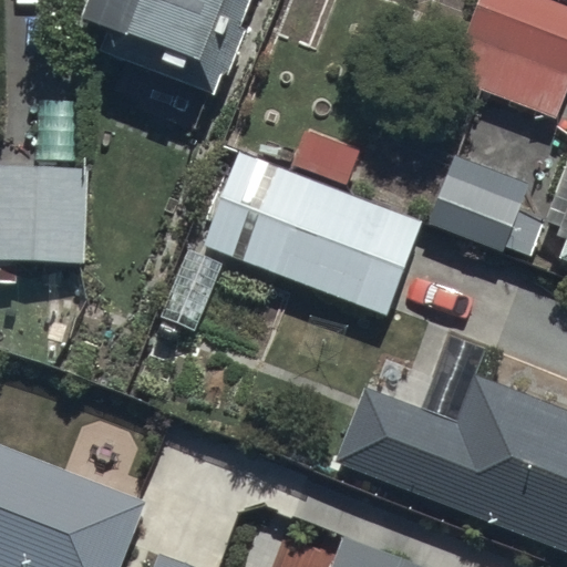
[(206,105),(247,0),(107,0),(85,59),(206,105)]
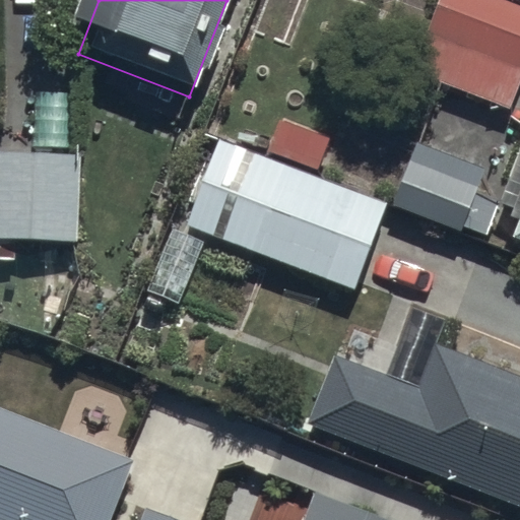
[(285,45),(301,0),(260,0),(250,33),(285,45)]
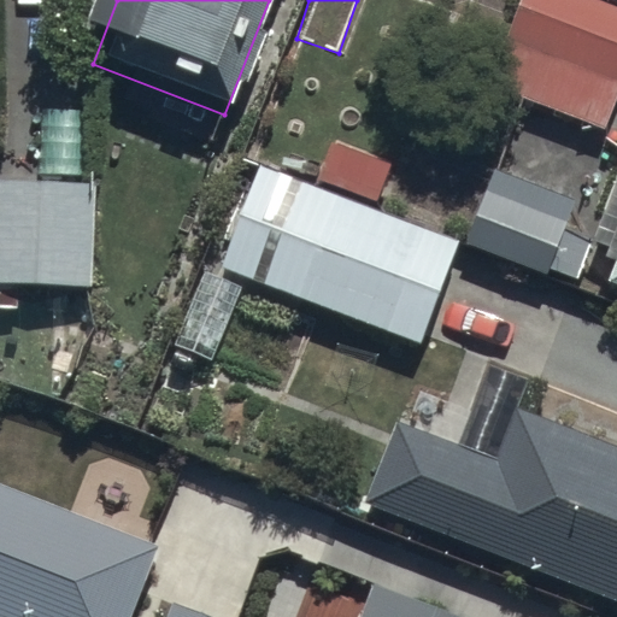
[(518,0),(487,84),(606,129),(616,100),(616,10),(591,0),(518,0)]
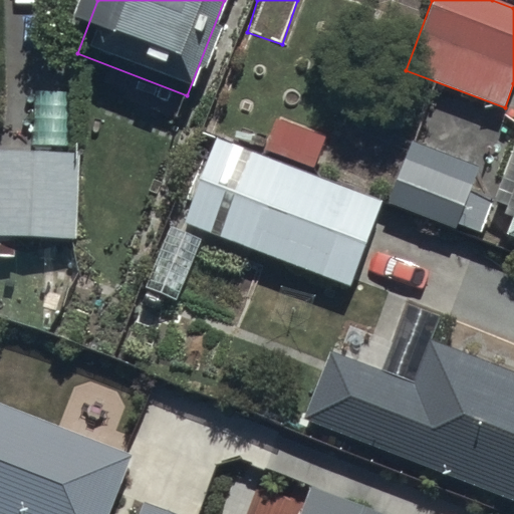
[(478,163),(412,138),(387,202),(455,228),(458,222),(482,231),(494,200),(468,190),(478,163)]
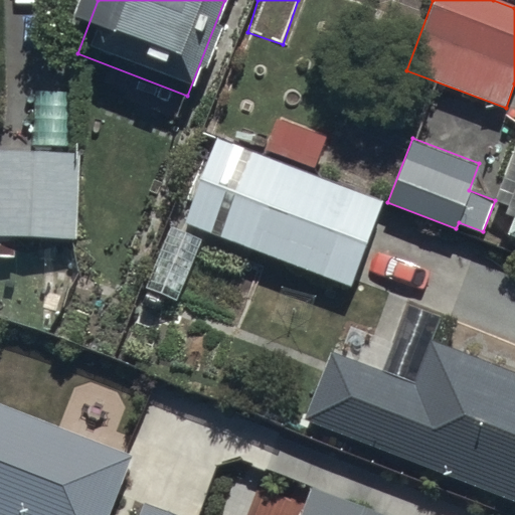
[(183,222),(356,287),(383,205),(213,142),(183,222)]
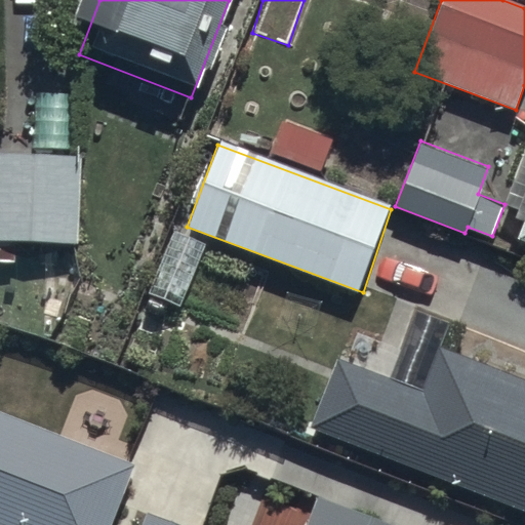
[(84,157),(0,154),(0,240),(82,242),(84,157)]
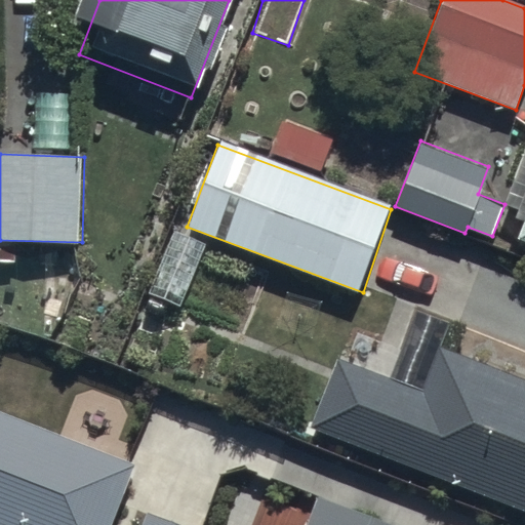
[(178,307),(204,239),(171,227),(146,294),(178,307)]
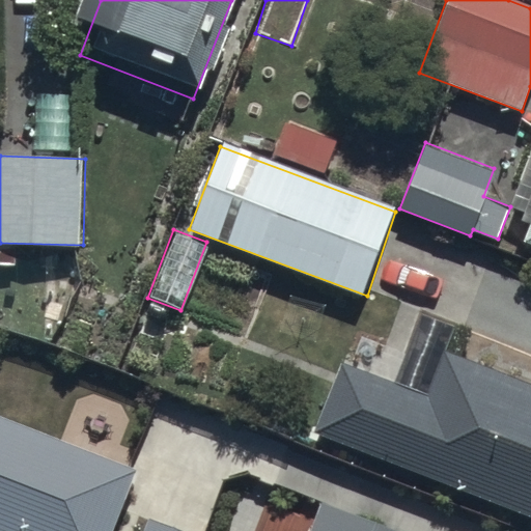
[(340,359),(311,432),(530,519),(530,385),(445,352),(428,393),(340,359)]
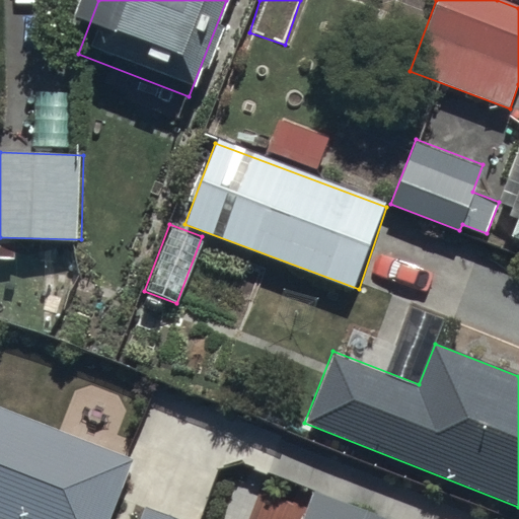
[(0,518),(108,518),(132,460),(0,410),(0,518)]
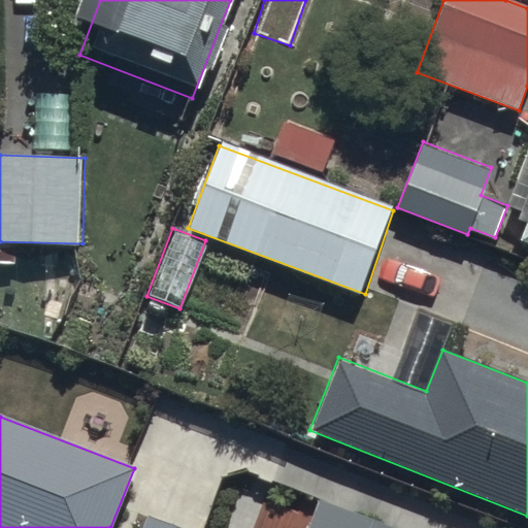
[(304,527),(387,527),(317,500),(304,527)]
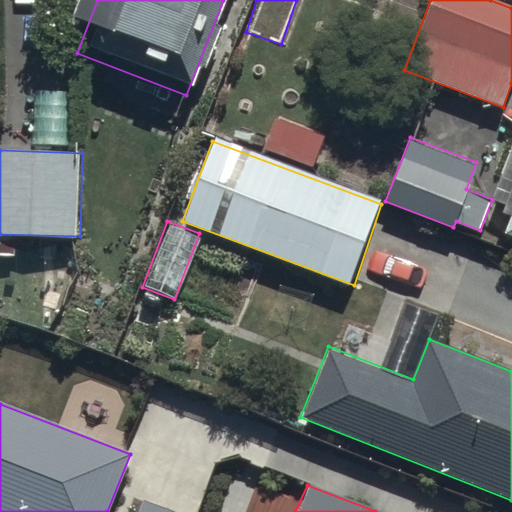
[(171,511),(143,501),(138,511),(171,511)]
